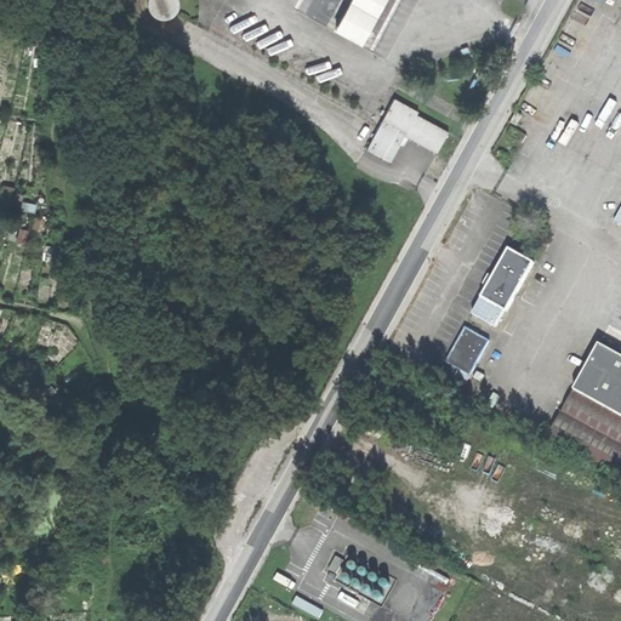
[(166,20),(171,17),(175,12),(176,6),(175,0),(174,0),(147,0),(146,6),(147,11),(151,17),(154,20),(161,21),(166,20)]
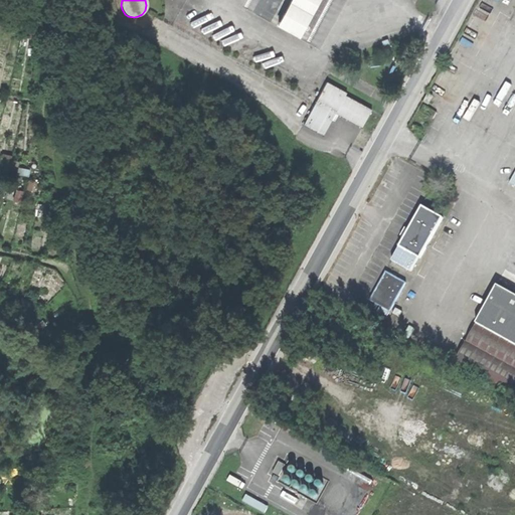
[(293,0),(281,24),(303,36),(321,0),(293,0)]
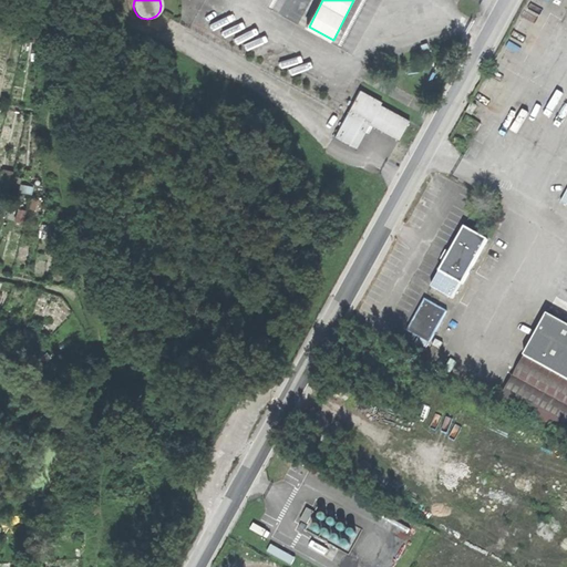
[(434,71),(447,78),(452,68),(439,62),(434,71)]
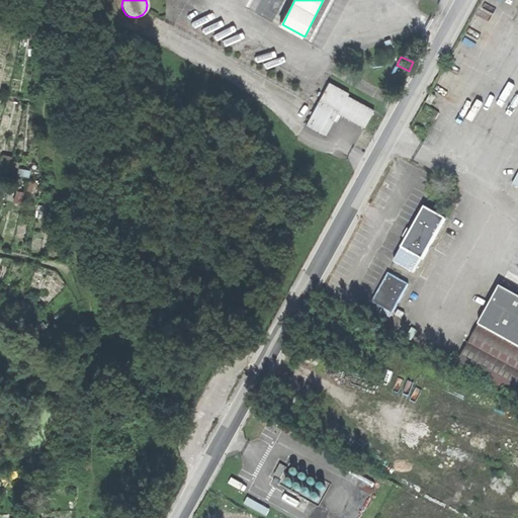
[(331,80),(310,123),(330,134),(339,116),(341,111),(368,124),(377,107),(351,94),(353,91),(331,80)]
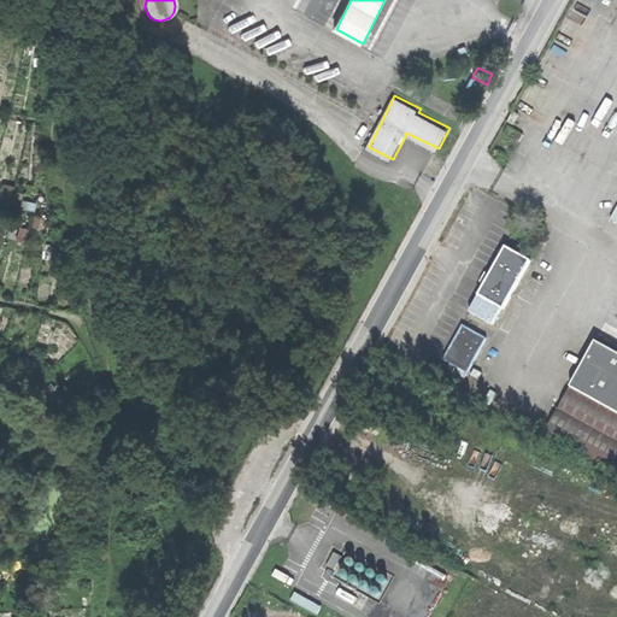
[(510,122),(515,124),(522,115),(517,111),(510,122)]
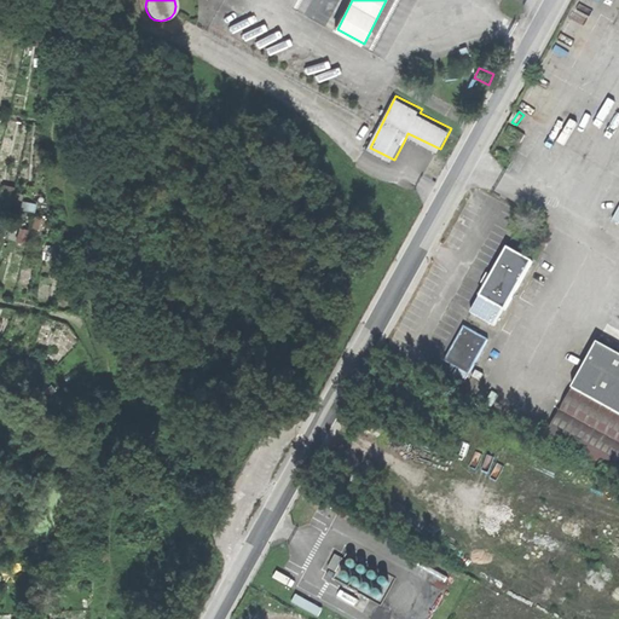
[(508,134),(524,142),(527,134),(513,126),(508,134)]
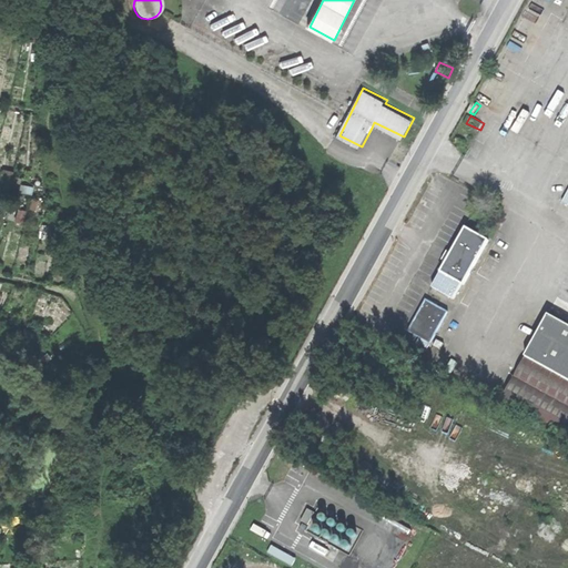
[(440,271),(463,283),(469,272),(473,274),(476,269),(473,266),(488,239),(466,225),(452,252),(447,250),(444,255),(442,259),(446,262),(440,271)]
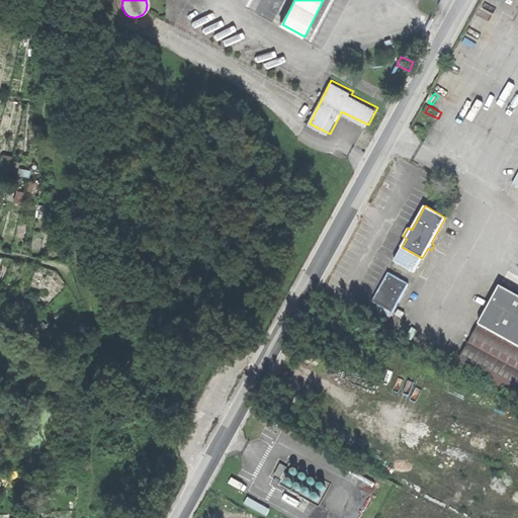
[(415,271),(422,258),(402,247),(395,260),(415,271)]
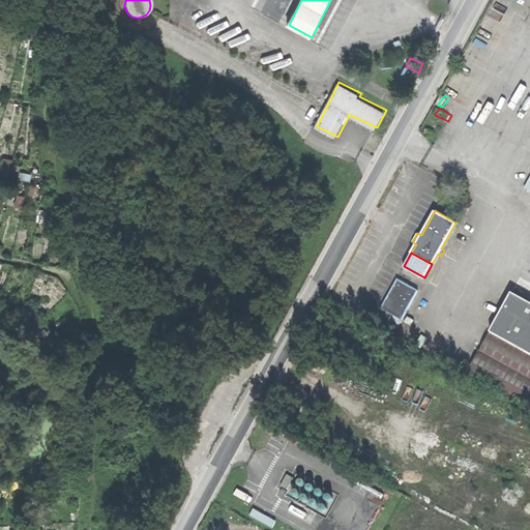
[(382,307),(392,313),(403,319),(418,289),(398,277),(382,307)]
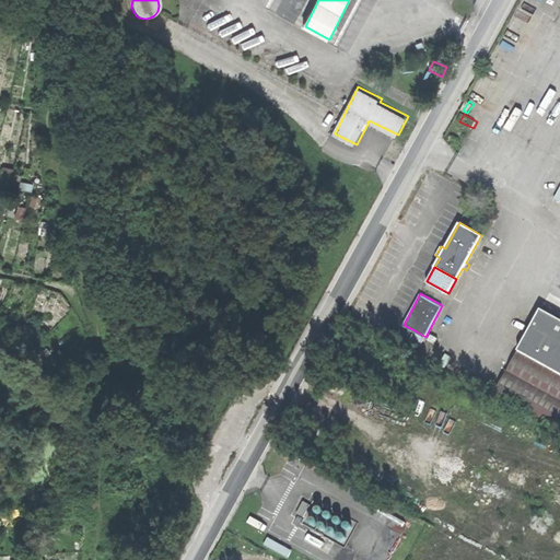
[(518,352),(559,374),(559,322),(540,311),(518,352)]
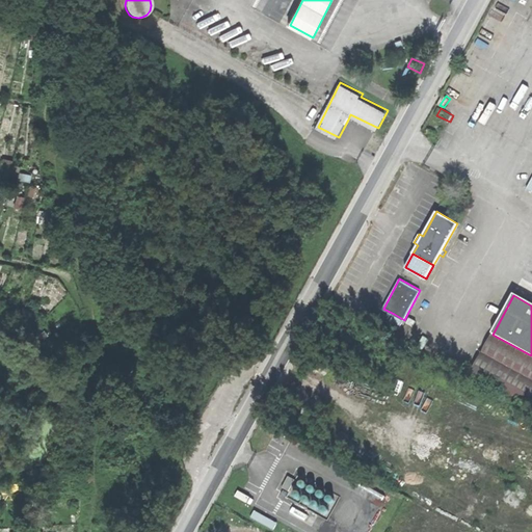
[(390,322),(400,328),(404,320),(394,314),(390,322)]
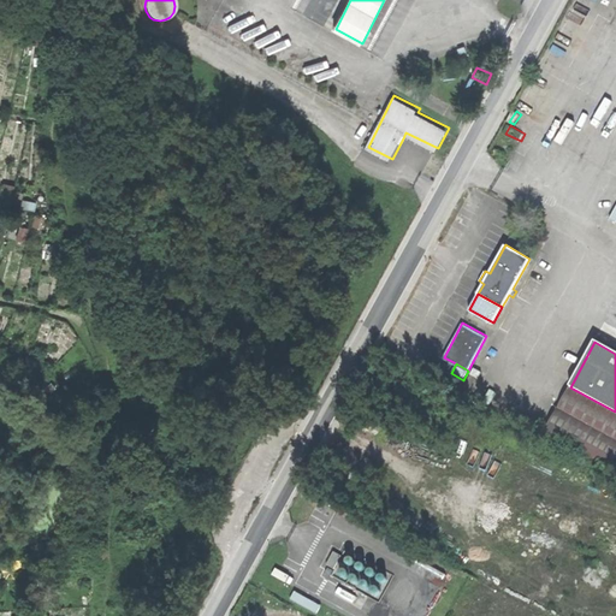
[(567,394),(545,434),(615,472),(615,412),(570,388),(567,394)]
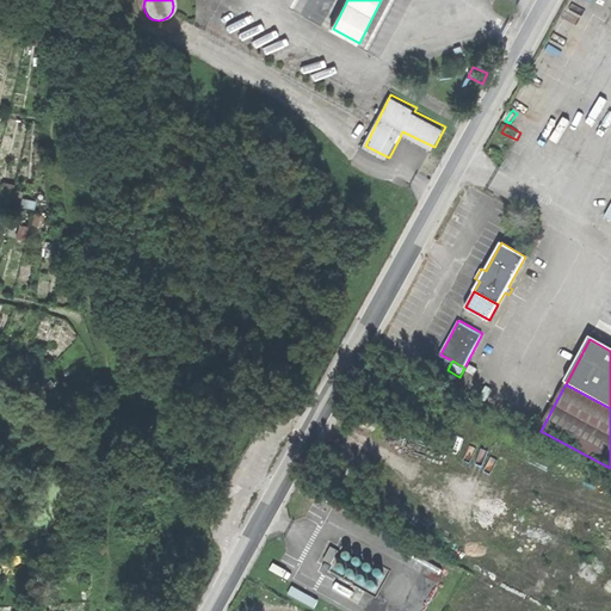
[(325,562),(333,567),(339,553),(332,549),(328,556),(325,562)]
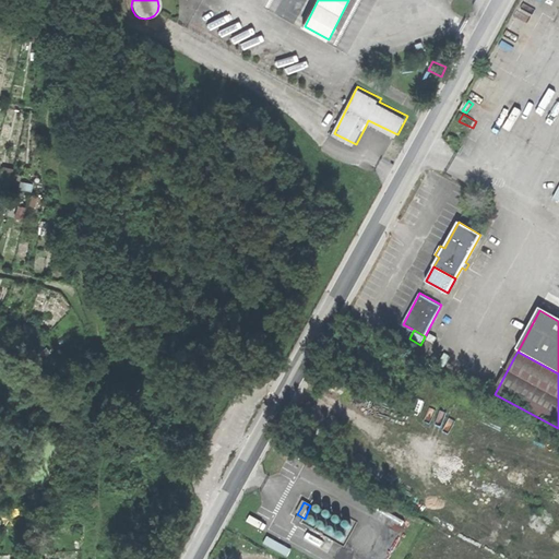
[(263,545),(288,558),(292,551),(268,538),(263,545)]
